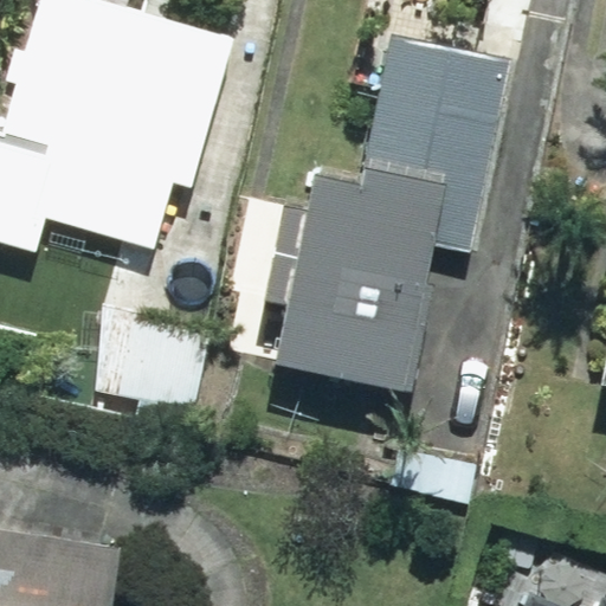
[(234,38),(97,0),(42,0),(0,147),(0,148),(49,162),(33,214),(156,249),(175,182),(192,187),(234,38)]
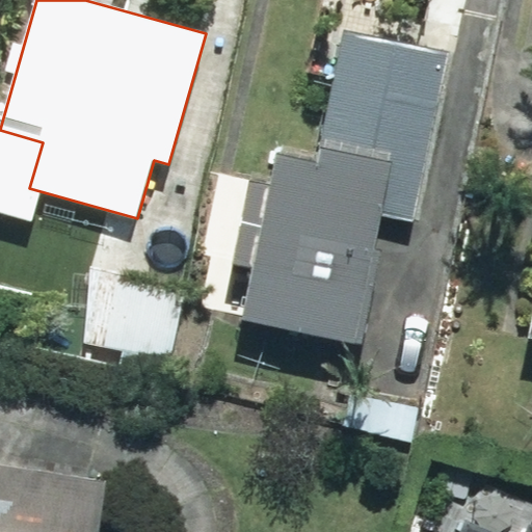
[(249,268),(239,318),(361,342),(386,219),(414,225),(448,51),(342,30),(316,162),(272,154),(266,184),(248,180),(232,265),(249,268)]
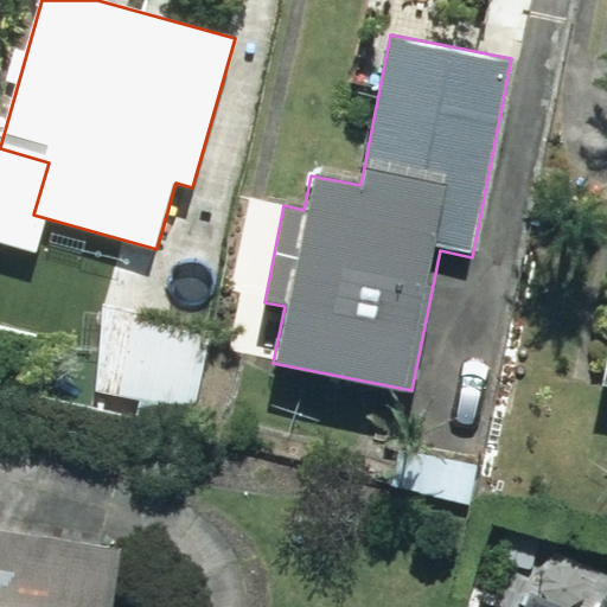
[(132,275),(45,262),(31,357),(88,365),(82,400),(200,416),(213,325),(127,313),(132,275)]
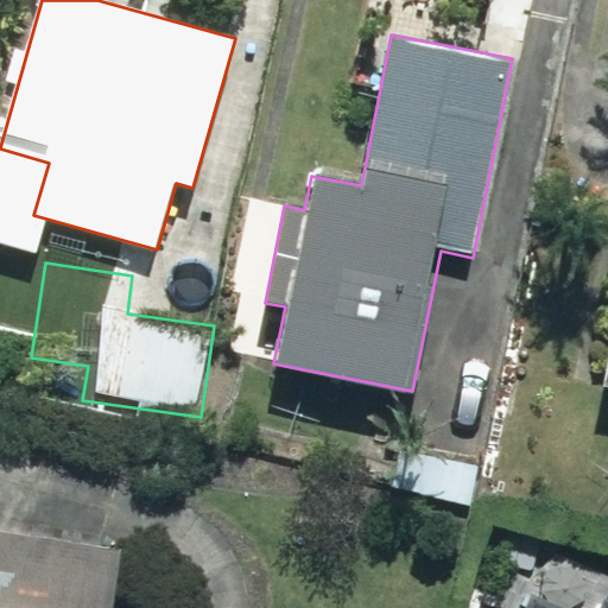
[(112,607),(120,549),(0,531),(0,607),(112,607)]
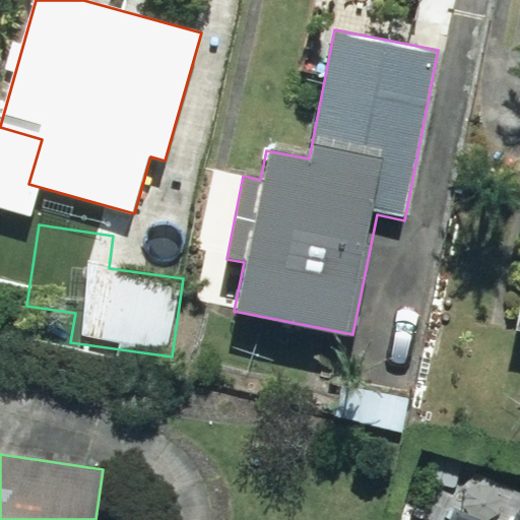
[(519,519),(519,514),(518,513),(515,519),(478,519),(455,509),(449,519),(519,519)]
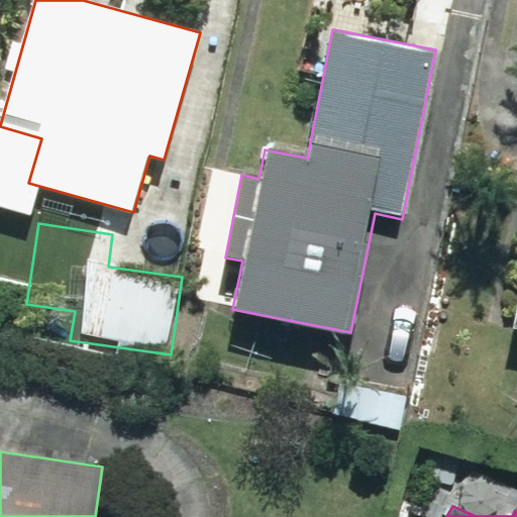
All buildings are outlined.
